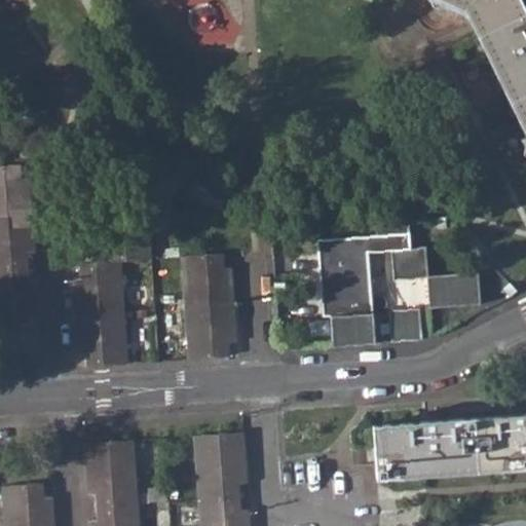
[(525,134),(525,12),(520,0),(444,0),(465,9),(525,134)]
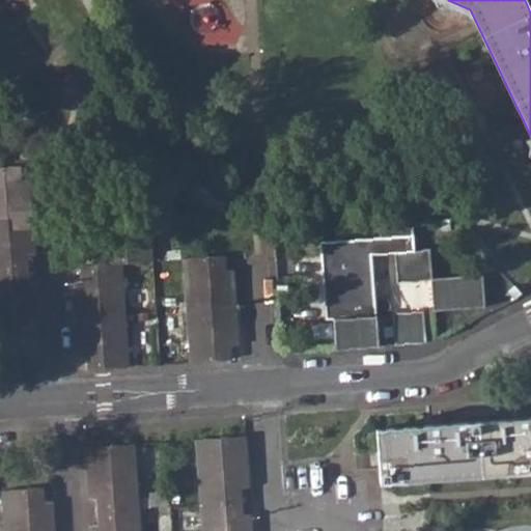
[(0,219),(8,219),(9,231),(34,230),(30,179),(23,180),(22,166),(0,167),(0,219)]
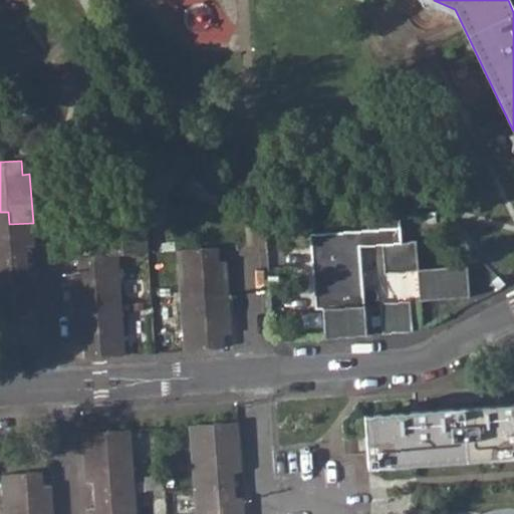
[(106,242),(108,256),(118,256),(148,253),(144,202),(96,205),(98,243),(106,242)]
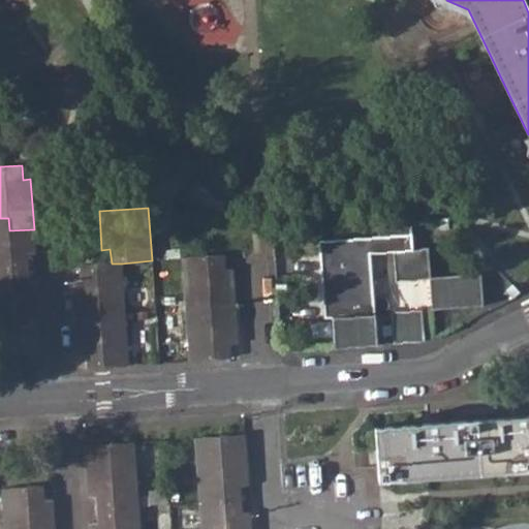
[(0,218),(0,270),(28,268),(27,255),(36,255),(34,229),(9,230),(8,218),(0,218)]
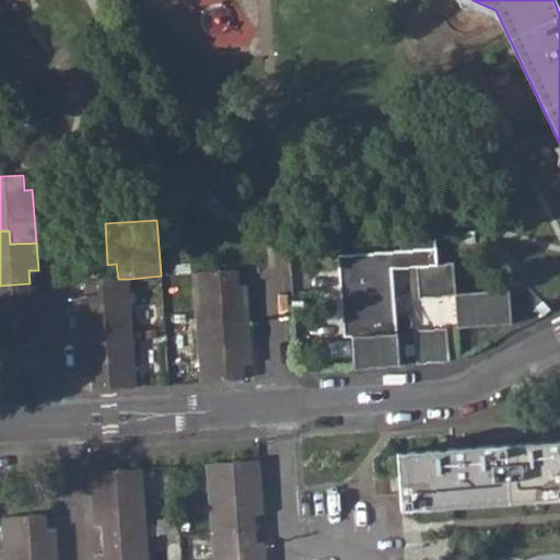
[(470,235),(463,235),(464,246),(471,246),(470,235)]
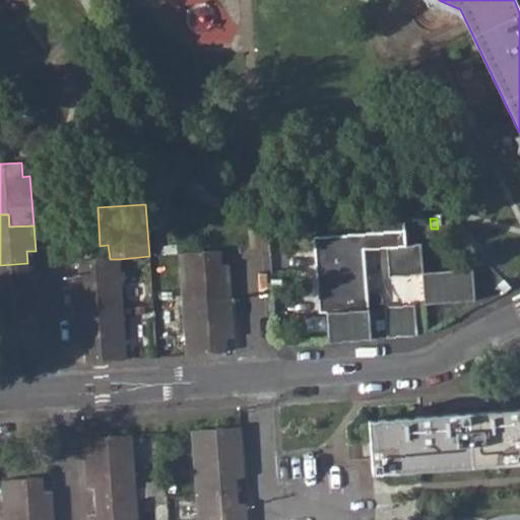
[(371,235),(372,252),(385,251),(387,280),(420,277),(423,309),(473,305),(471,273),(421,276),(419,247),(404,247),(402,220),(370,223),(371,235)]
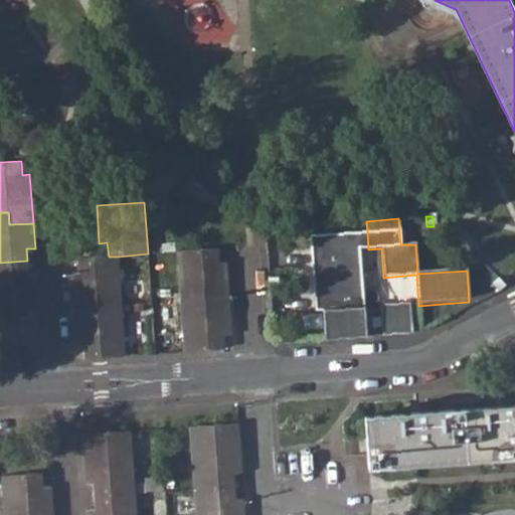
[(276,227),(265,228),(266,235),(276,235),(276,227)]
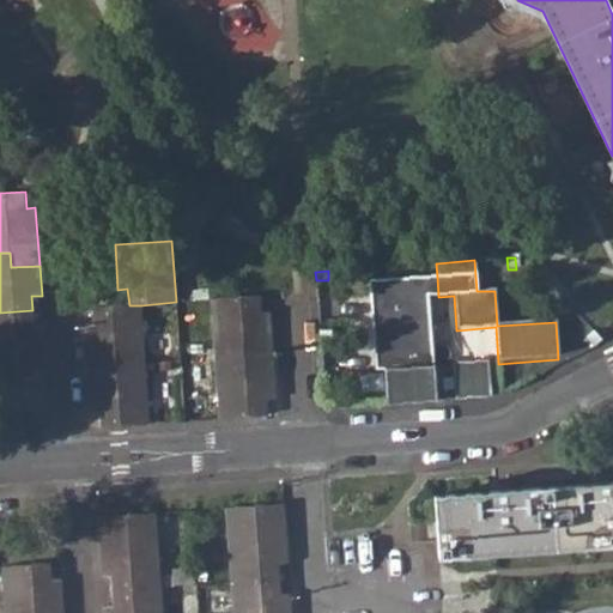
[(383,371),(387,406),(436,402),(428,297),(426,277),(368,281),(374,371),(383,371)]
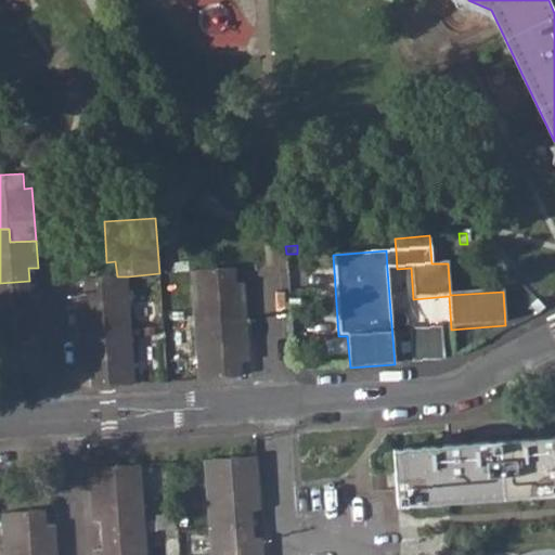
[(396,250),(386,250),(387,269),(397,269),(396,250)]
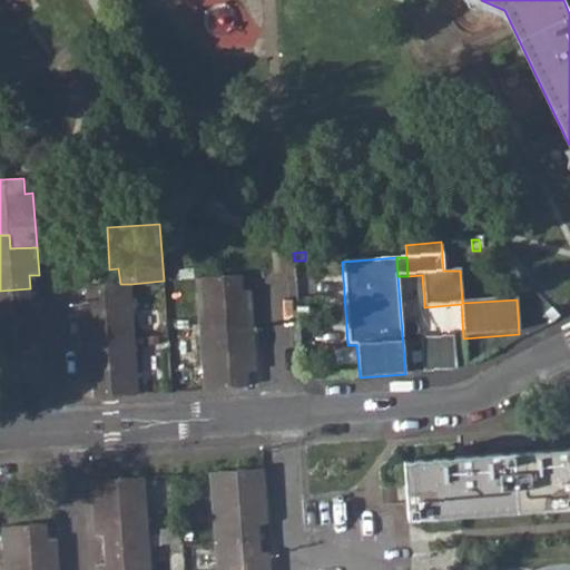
[(225,318),(226,332),(254,330),(251,288),(242,290),(241,275),(197,278),(199,320),(225,318)]
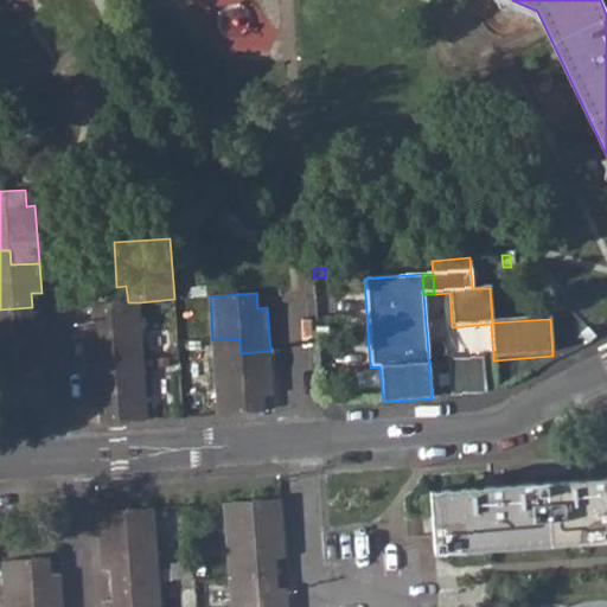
[(114,347),(115,362),(144,359),(140,302),(128,302),(117,302),(91,306),(93,321),(84,321),(85,349),(114,347)]
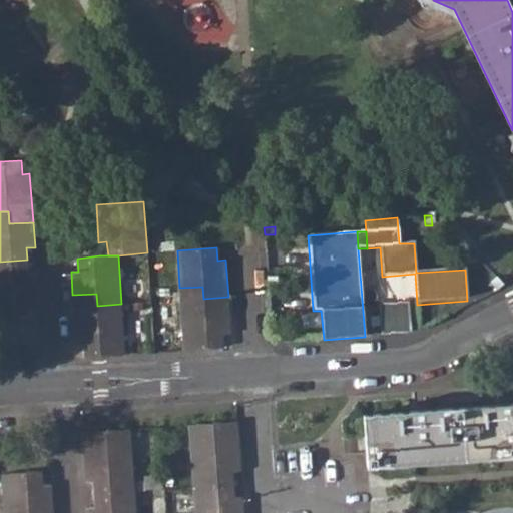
[(0,262),(0,311),(39,309),(37,273),(28,273),(27,260),(0,262)]
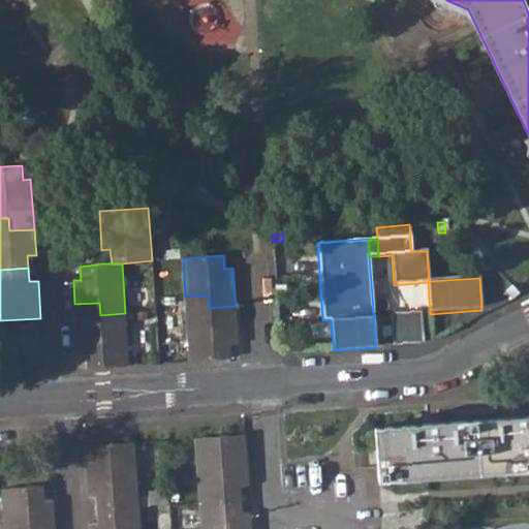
[(509,285),(504,290),(510,298),(517,292),(509,285)]
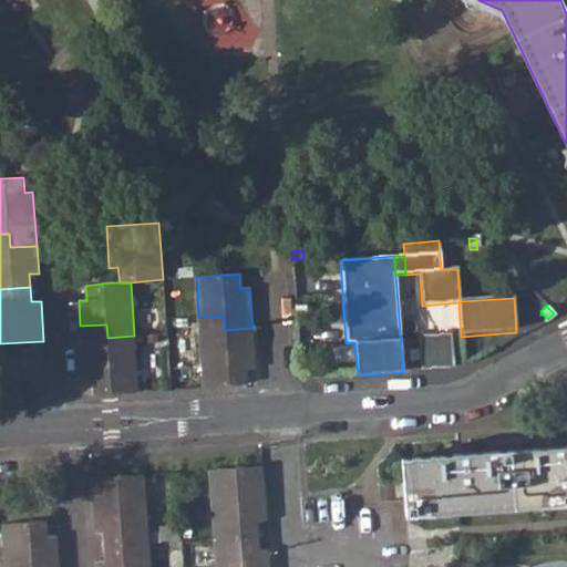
[(307,307),(295,308),(296,316),(307,316),(307,307)]
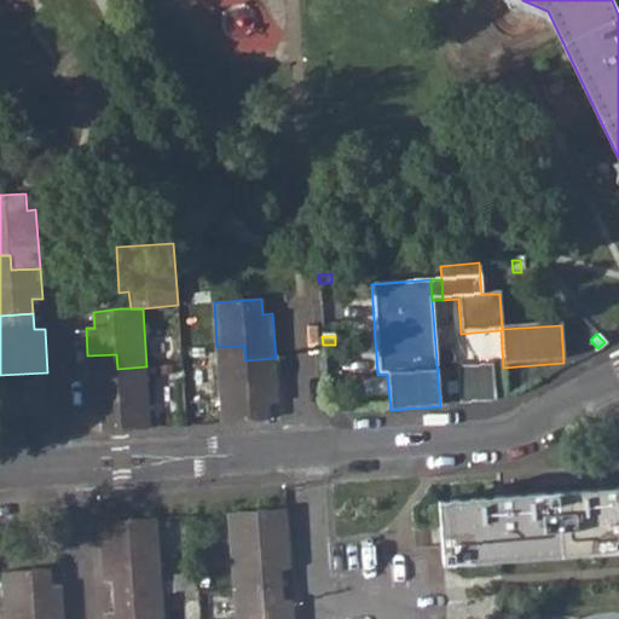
[(217,347),(223,422),(270,420),(268,404),(278,403),(276,358),(246,360),(244,346),(217,347)]
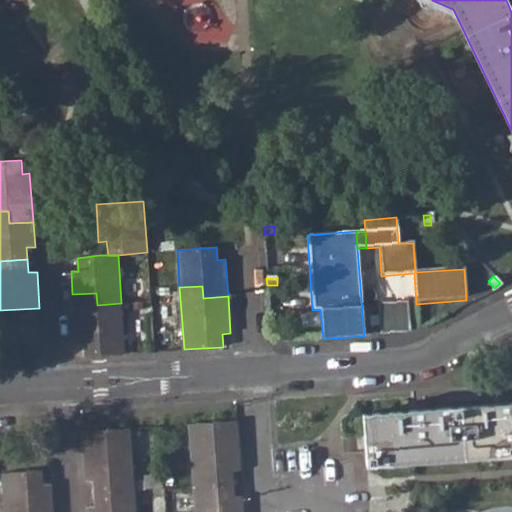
[(83,343),(84,355),(124,353),(121,303),(97,305),(96,293),(72,294),(75,344),(83,343)]
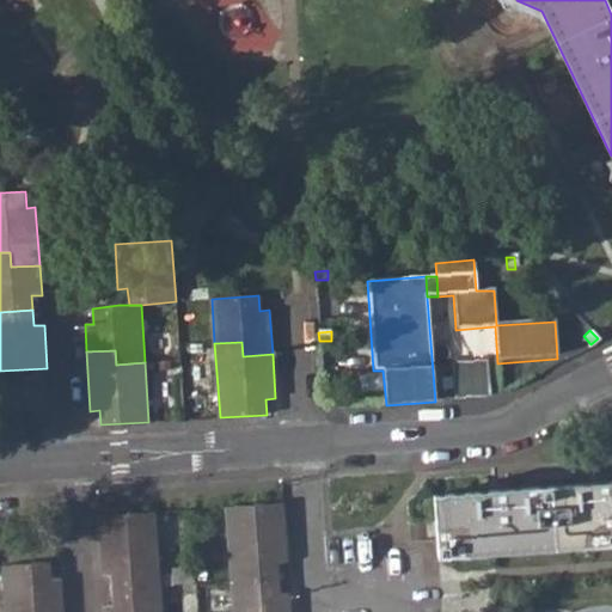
[(451,365),(454,401),(490,397),(487,361),(451,365)]
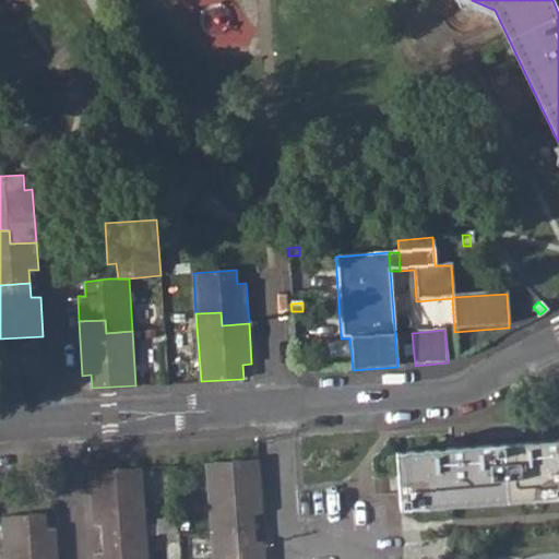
[(311,366),(300,367),(301,375),(312,373),(311,366)]
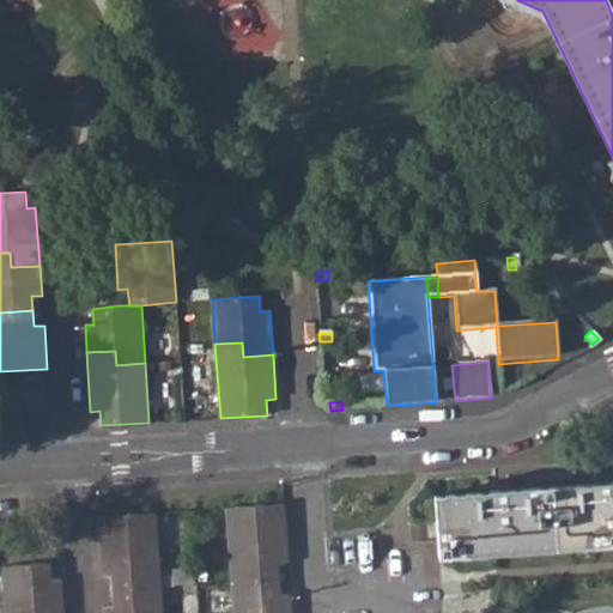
[(436,497),(439,558),(612,546),(612,480),(612,481),(436,497)]
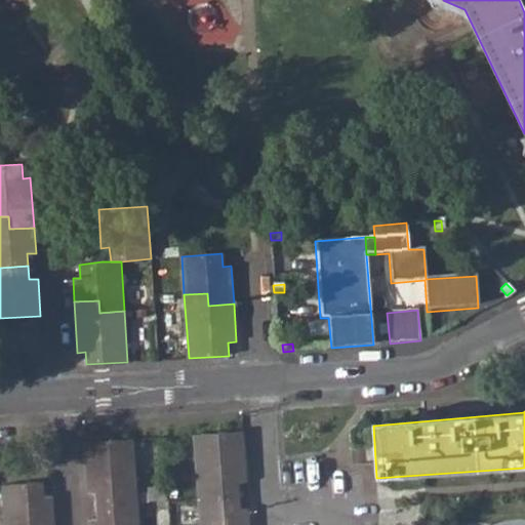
[(194,435),(199,498),(240,495),(238,483),(246,483),(242,432),(194,435)]
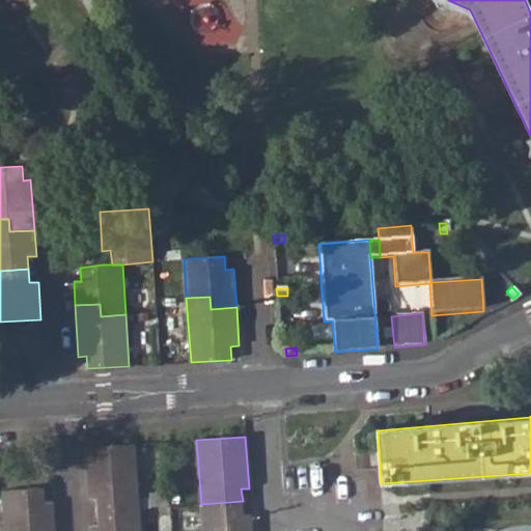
[(96,498),(98,511),(139,508),(134,444),(85,448),(88,499),(96,498)]
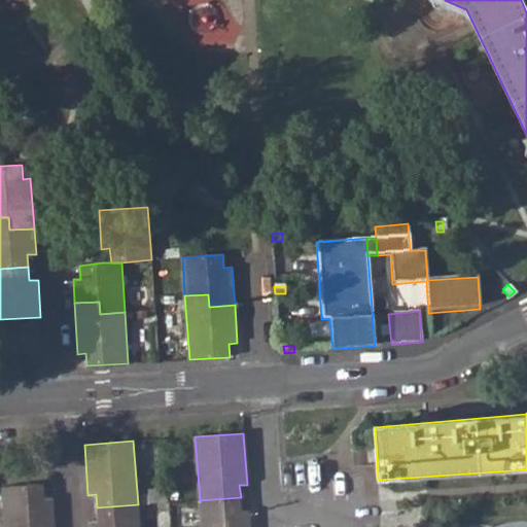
[(147,482),(148,504),(168,502),(167,481),(147,482)]
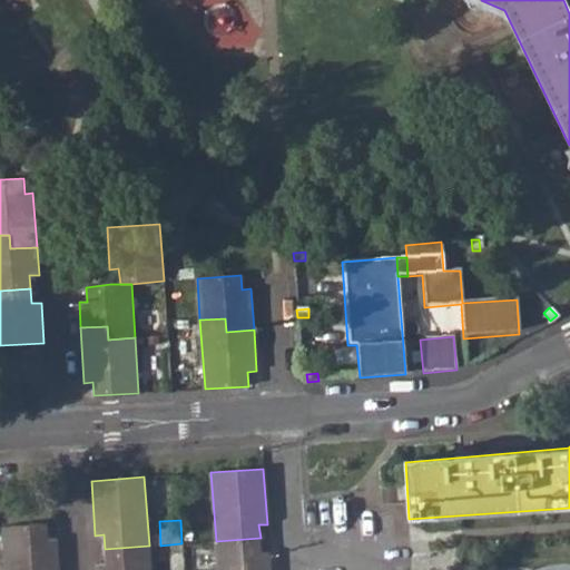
[(192,542),(189,520),(180,520),(182,543),(192,542)]
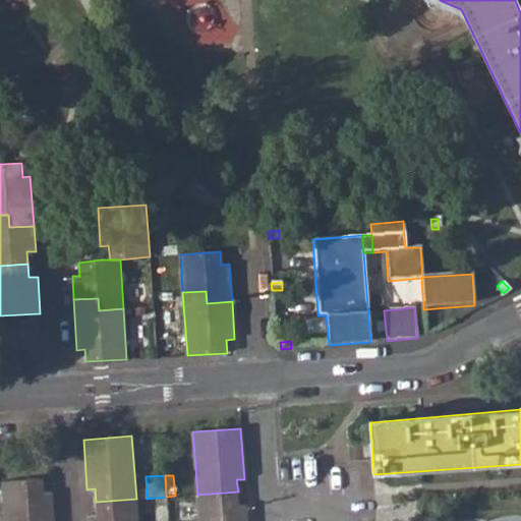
[(4,481),(6,520),(54,520),(52,491),(44,491),(43,478),(4,481)]
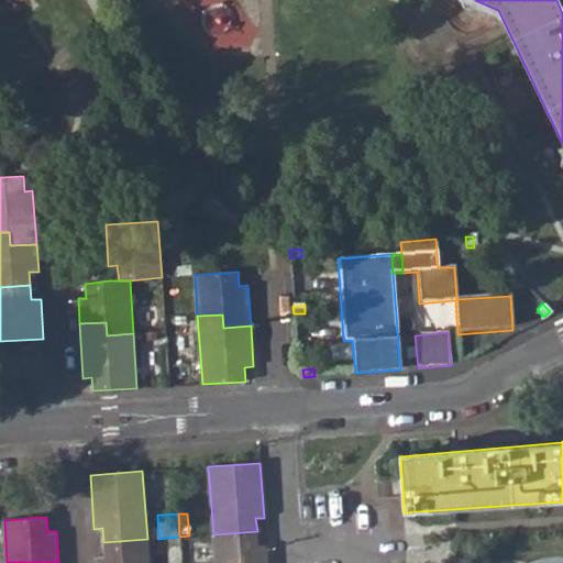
[(213,534),(214,562),(267,562),(266,545),(257,545),(257,531),(213,534)]
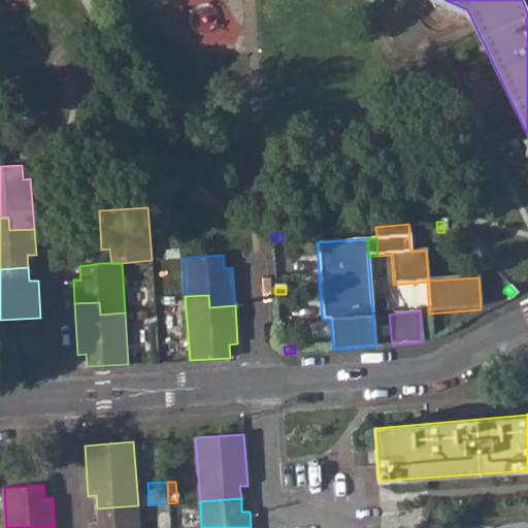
[(90,522),(90,527),(139,527),(138,505),(97,508),(97,522),(90,522)]
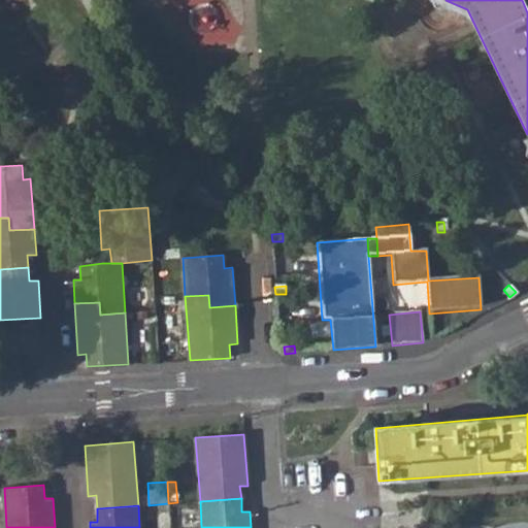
[(170,527),(169,516),(158,516),(159,527),(170,527)]
